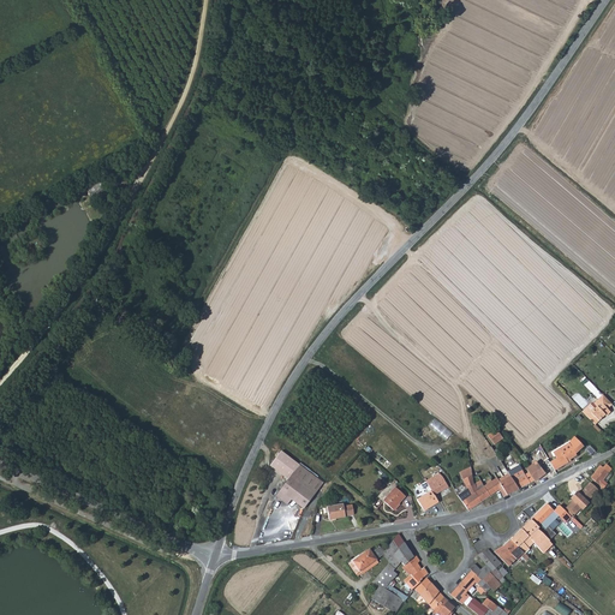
[(88,185),(94,195),(105,189),(99,179),(88,185)]
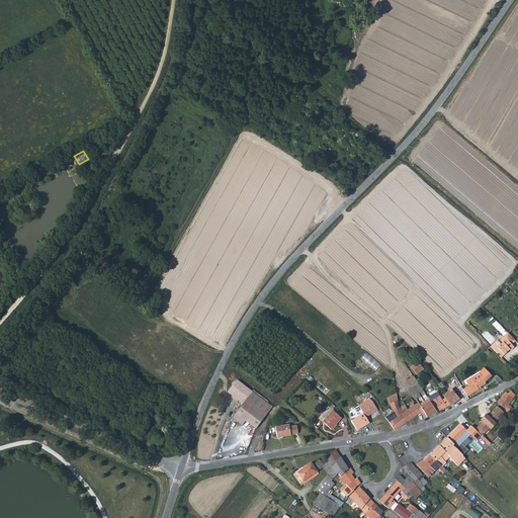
[(515,340),(508,332),(504,336),(507,339),(512,344),(515,340)]
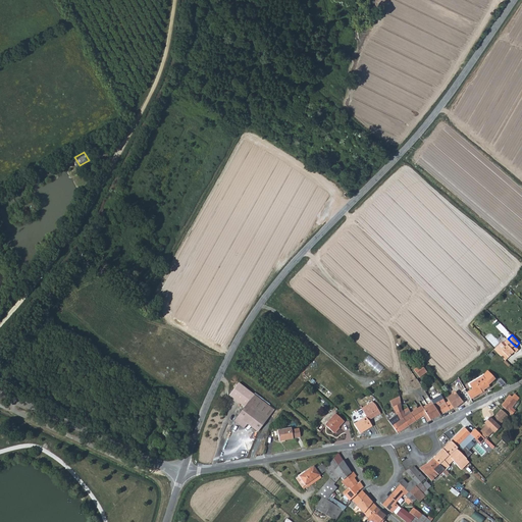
[(511,342),(507,346),(505,348),(499,354),(506,361),(514,353),(517,350),(511,342)]
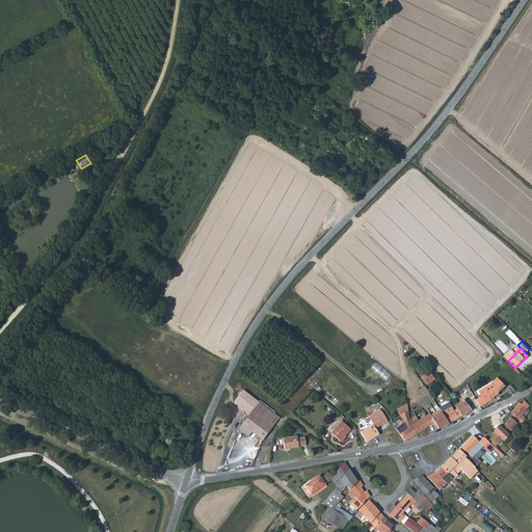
[(508,361),(514,354),(511,351),(505,357),(508,361)]
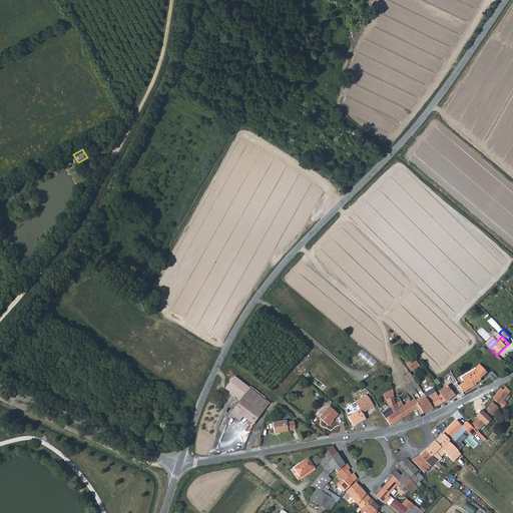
[(412,358),(404,364),(411,372),(418,366),(412,358)]
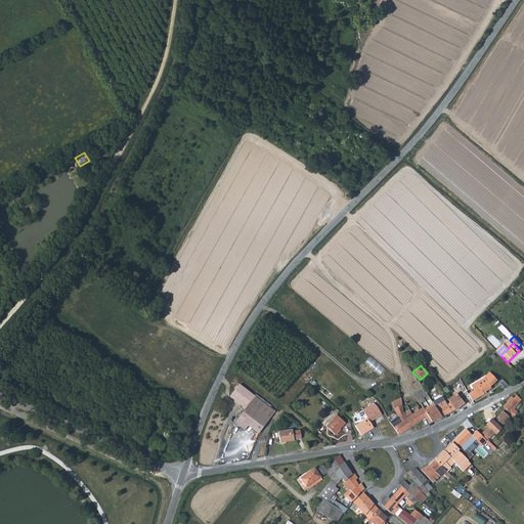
[(418,381),(408,366),(401,372),(407,380),(409,378),(413,383),(418,381)]
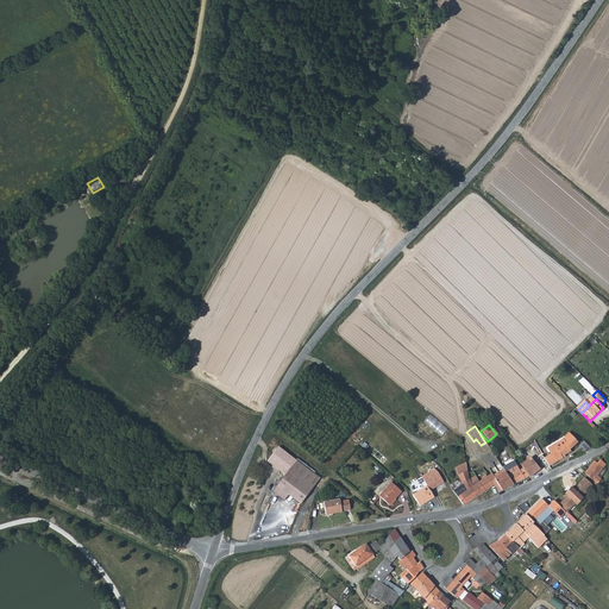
[(551,454),(545,458),(550,466),(565,458),(564,457),(573,452),(572,450),(578,440),(573,433),(566,441),(564,438),(547,449),(551,454)]
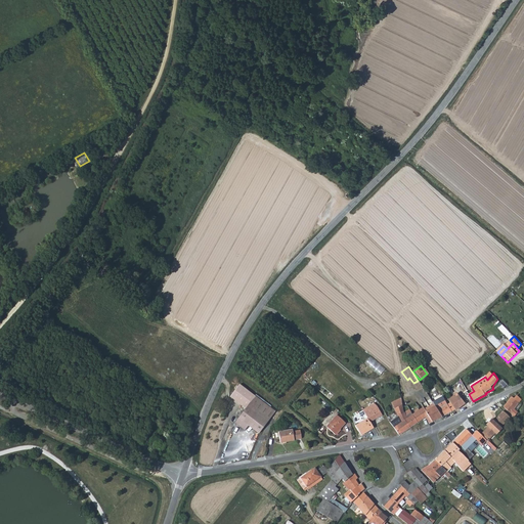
[(275,411),(239,385),(230,397),(246,408),(234,423),(246,431),(249,427),(259,434),(273,413),(275,411)]
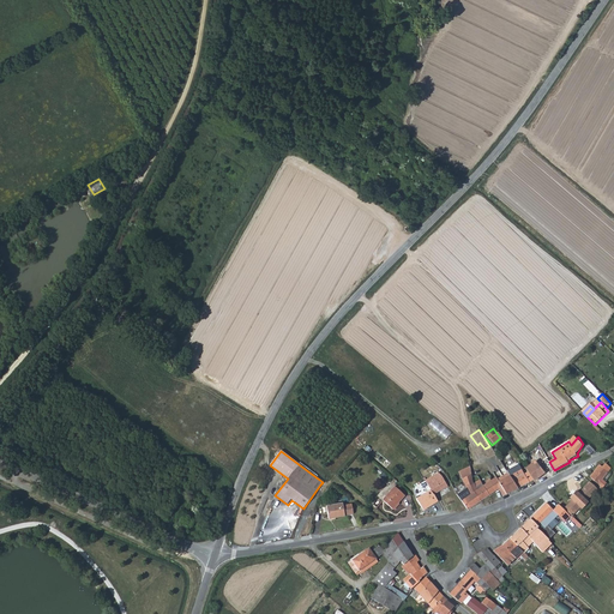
[(402,470),(409,476),(423,458),(416,453),(402,470)]
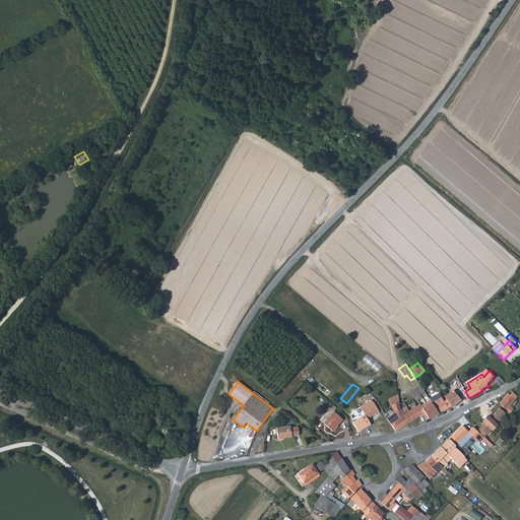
[(399,384),(396,385),(398,398),(400,408),(401,408),(403,412),(408,409),(406,405),(408,402),(406,392),(403,393),(402,387),(400,388),(399,384)]
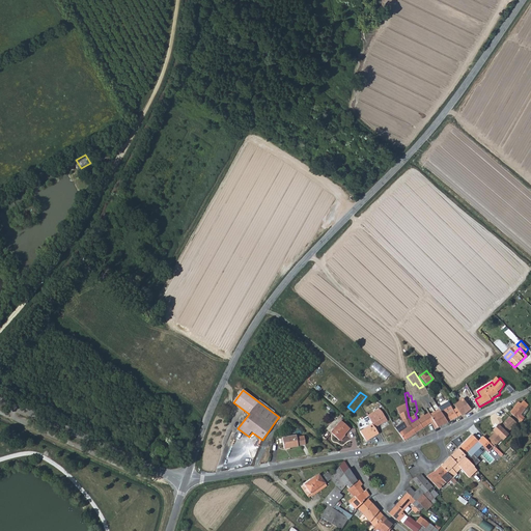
[(431,397),(427,400),(426,401),(430,407),(426,410),(428,413),(424,416),(423,414),(420,416),(421,418),(410,425),(415,434),(430,423),(435,429),(447,422),(438,407),(431,397)]
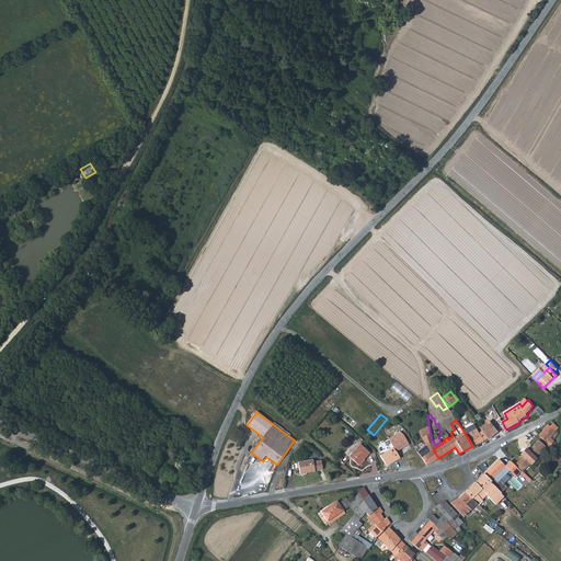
[(488,439),(497,432),(490,422),(480,428),(482,431),(482,432),(482,433),(488,439)]
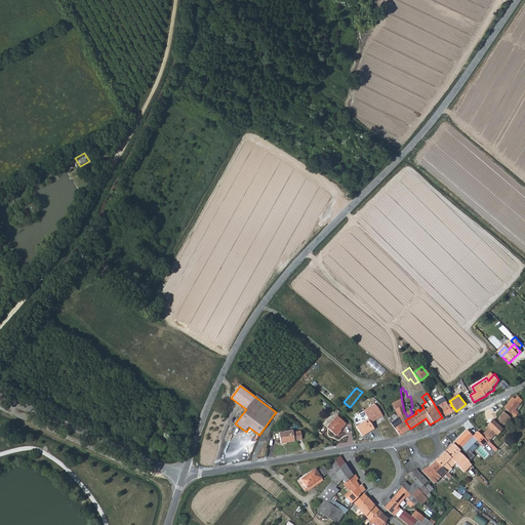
[(448,404),(443,396),(433,402),(442,417),(456,411),(451,405),(451,404),(451,403),(448,404)]
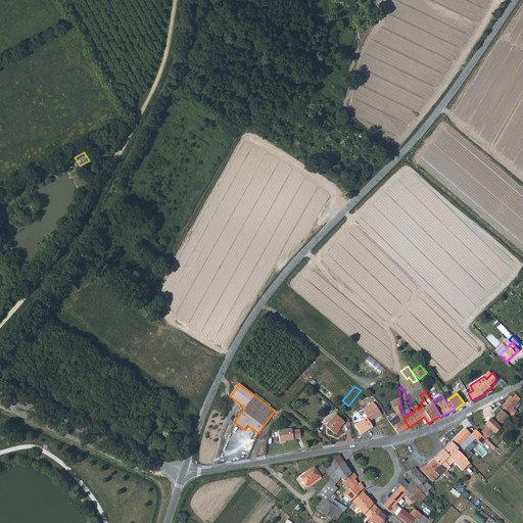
[(513,398),(511,396),(503,406),(513,416),(516,412),(515,410),(513,408),(518,402),(513,398)]
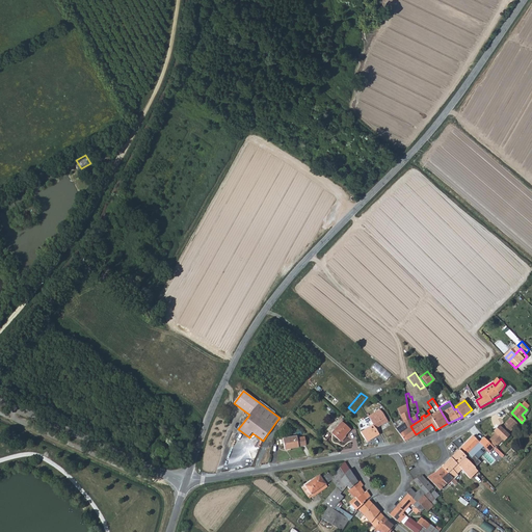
[(383,413),(380,410),(368,417),(371,422),(375,428),(382,423),(383,424),(388,422),(383,413)]
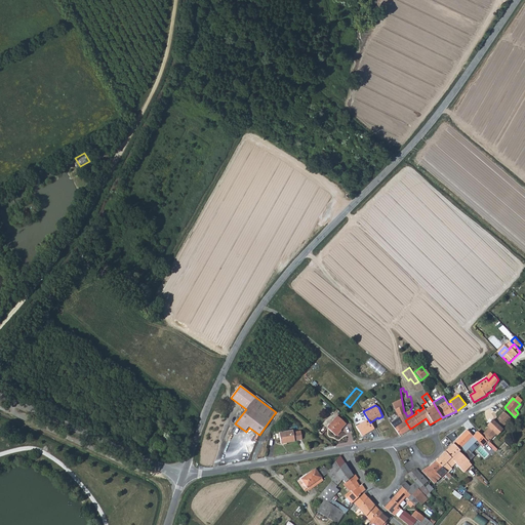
[(363,411),(354,417),(357,421),(359,420),(366,416),(363,411)]
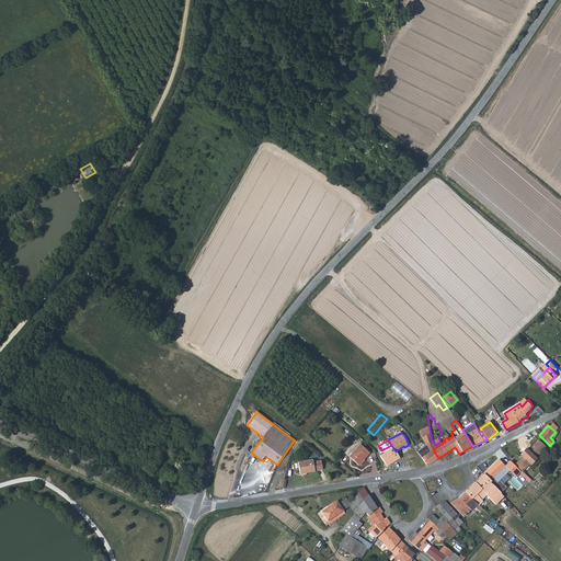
[(538,441),(523,457),(530,464),(537,456),(546,447),(538,441)]
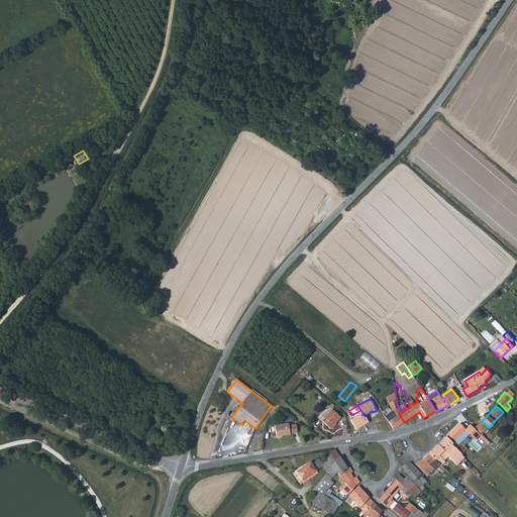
[(340,418),(332,410),(327,415),(335,423),(340,418)]
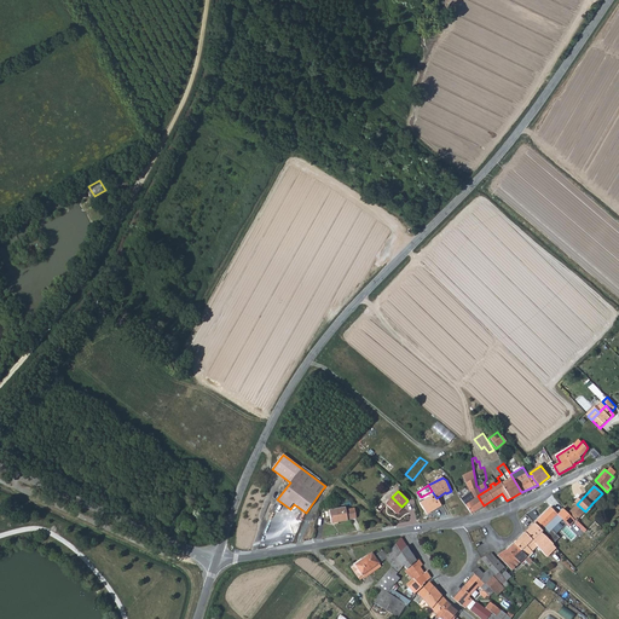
[(423,496),(429,503),(437,498),(432,491),(423,496)]
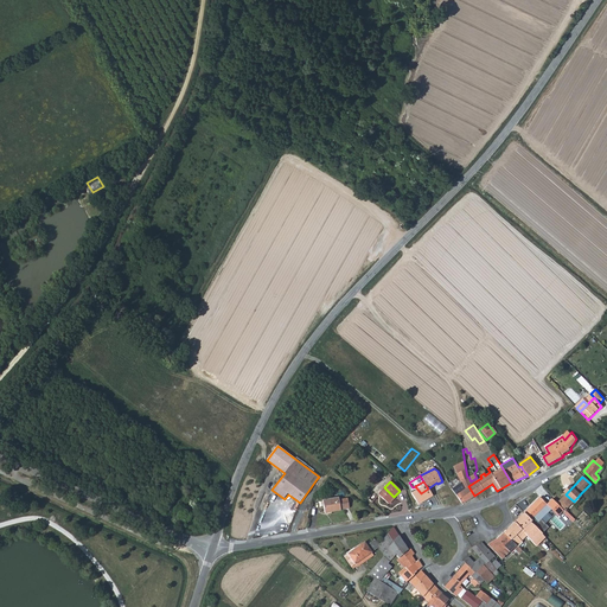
[(394,497),(384,487),(378,494),(388,504),(394,497)]
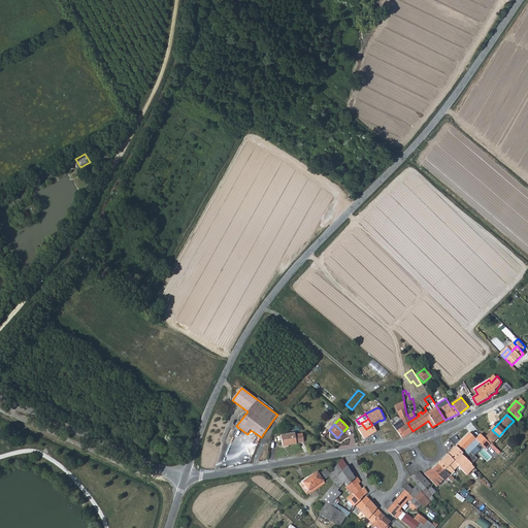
[(485,437),(492,444),(499,436),(492,430),(485,437)]
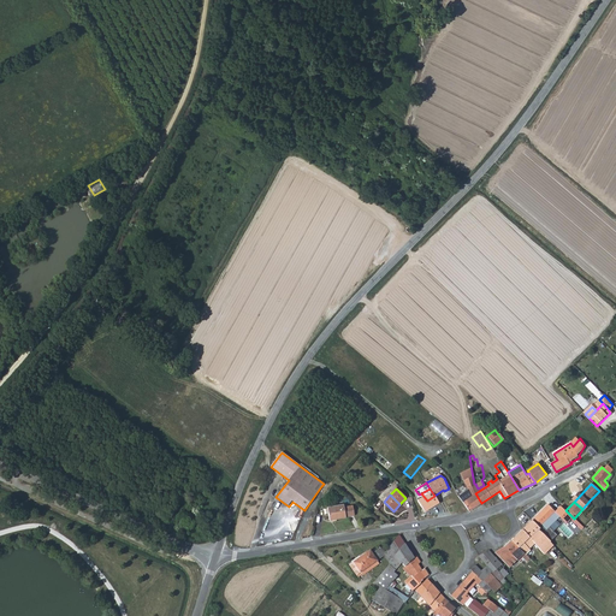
[(539,527),(552,514),(555,516),(557,514),(548,504),(532,520),(539,527)]
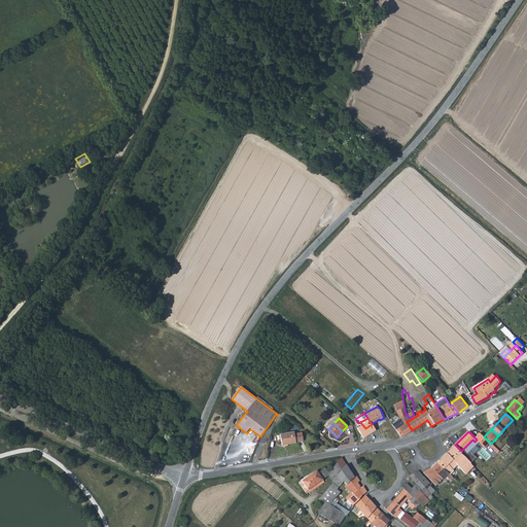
[(294,432),(280,434),(282,446),(296,444),(294,432)]
